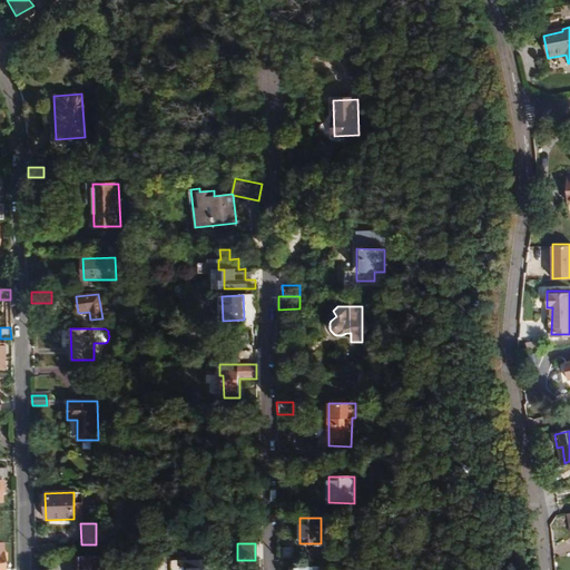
[(295,559),(295,547),(279,547),(279,560),(295,559)]
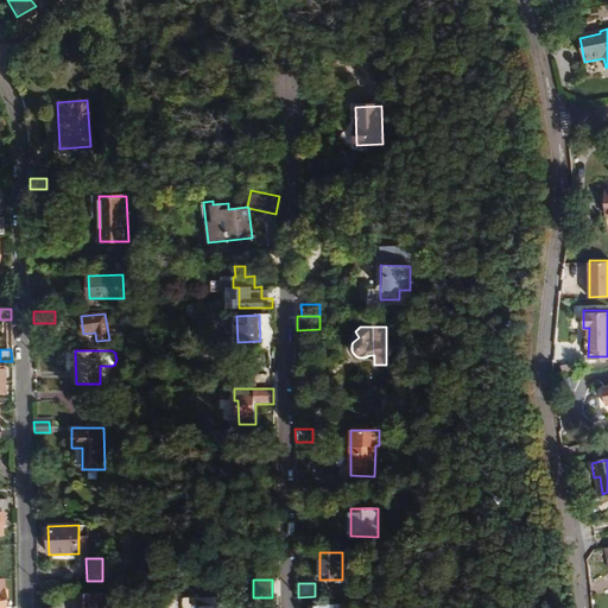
[(106,607),(107,595),(83,595),(83,607),(106,607)]
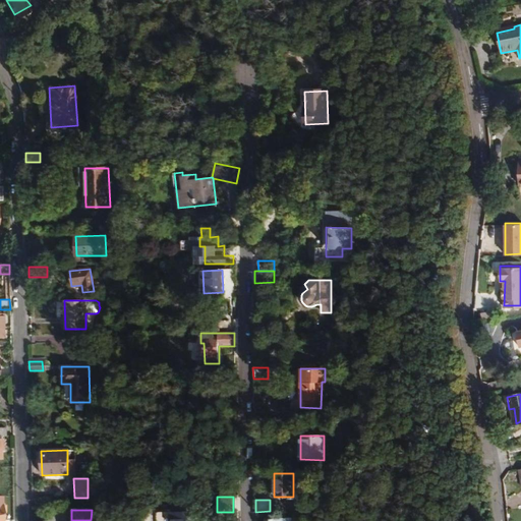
[(195,520),(195,512),(157,513),(156,520),(195,520)]
